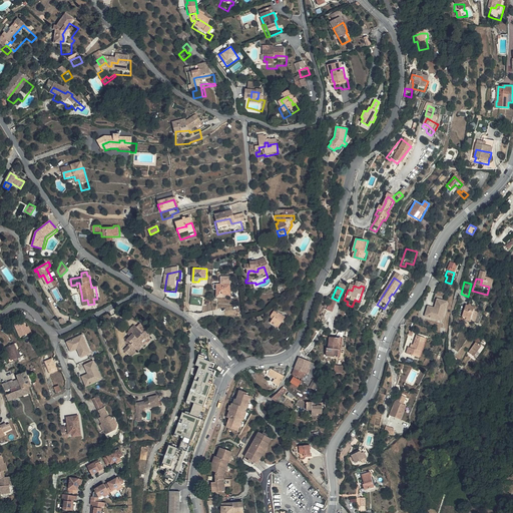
[(228,289),(216,289),(216,293),(213,293),(213,301),(220,301),(220,299),(227,300),(228,289)]
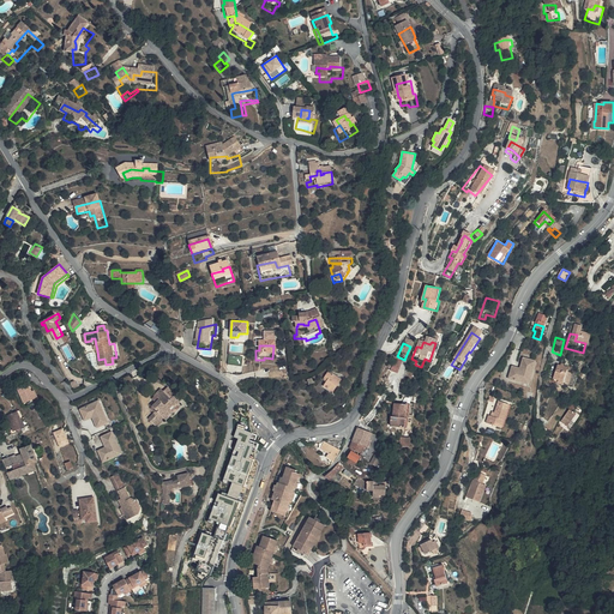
[(512,369),(510,378),(525,383),(528,374),(531,375),(536,361),(524,357),(521,368),(523,369),(522,372),(512,369)]
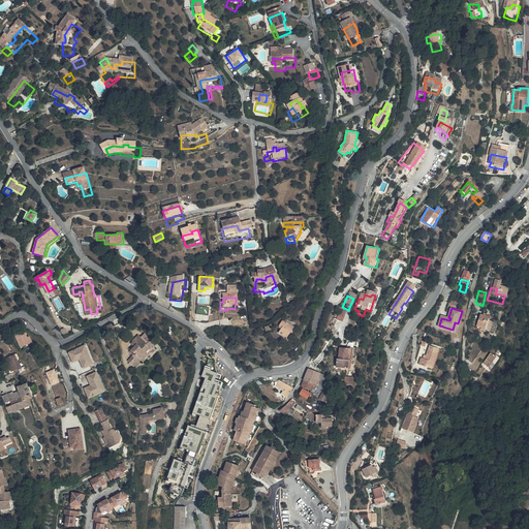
[(195,309),(193,318),(206,320),(208,311),(195,309)]
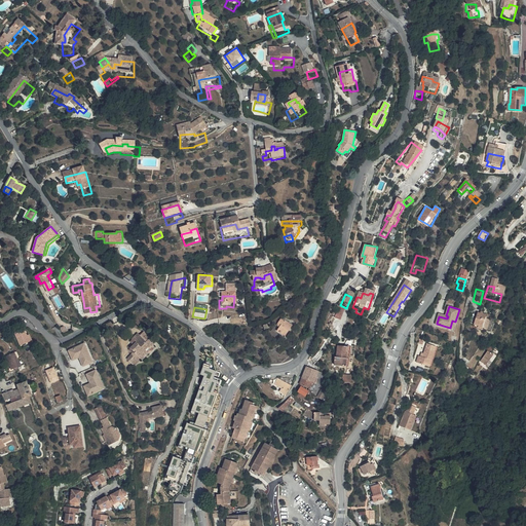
[(483,326),(484,323),(476,320),(473,330),(481,333),(481,336),(476,334),(476,337),(481,338),(482,336),(485,337),(488,328),(483,326)]
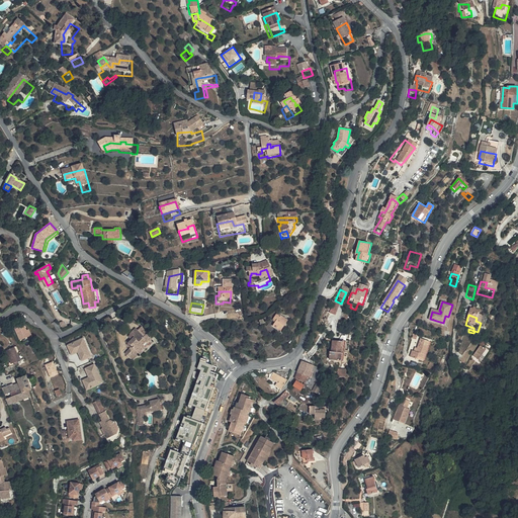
[(279,335),(282,331),(279,329),(283,323),(275,317),(270,324),(274,326),(271,330),(279,335)]
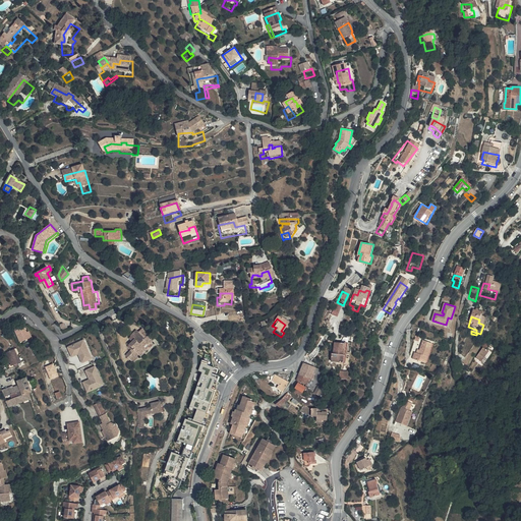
[(15,329),(20,342),(30,338),(26,332),(23,325),(15,329)]
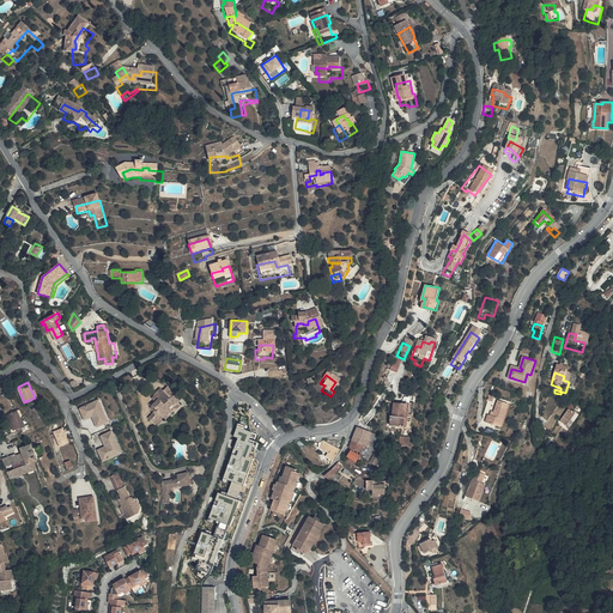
[(178,401),(173,395),(170,398),(169,398),(168,399),(161,393),(158,390),(155,395),(156,396),(153,400),(152,399),(151,401),(155,405),(151,408),(155,413),(147,422),(153,428),(169,412),(167,410),(170,406),(173,408),(175,405),(178,401)]
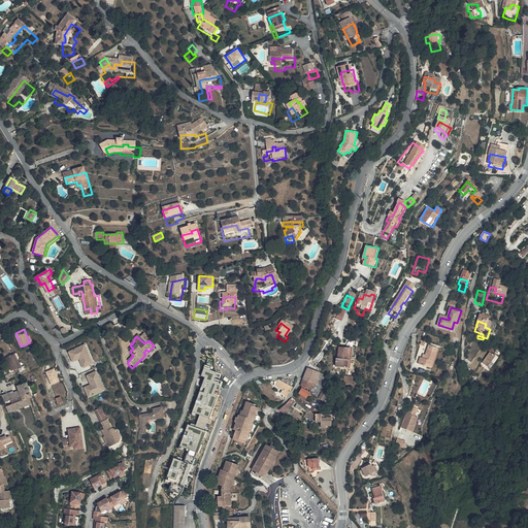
[(336,364),(334,363),(333,369),(348,370),(349,362),(347,362),(348,356),(350,356),(351,351),(349,351),(350,344),(345,344),(343,350),(337,350),(336,361),(336,364)]
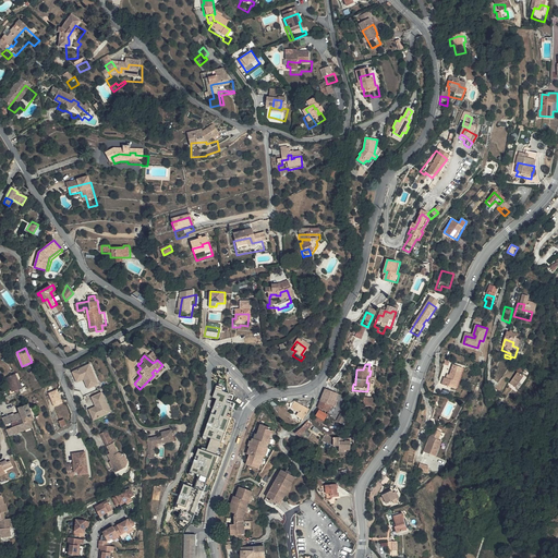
[(89,389),(99,385),(94,373),(91,374),(87,366),(74,372),(77,380),(84,377),(85,379),(89,389)]
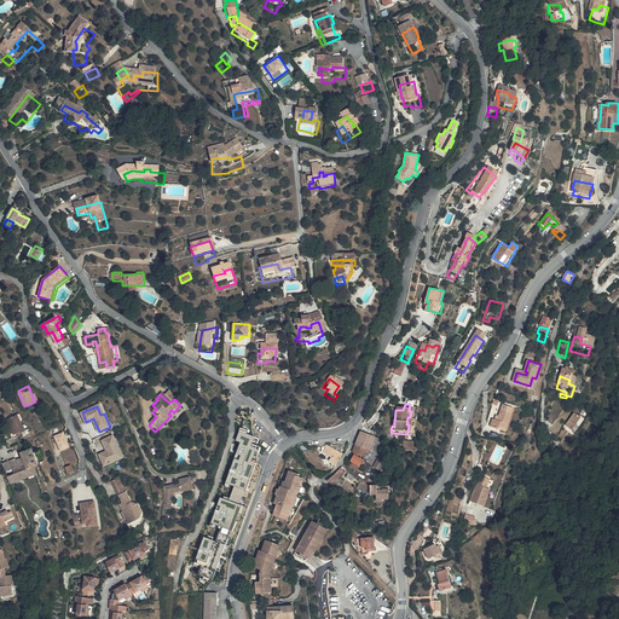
[(180,412),(177,409),(174,412),(172,410),(168,414),(171,416),(155,432),(157,434),(165,426),(167,427),(180,412)]
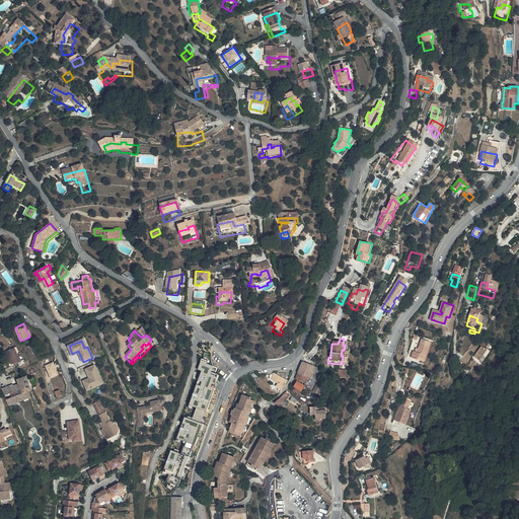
[(432,345),(423,343),(420,358),(417,357),(415,363),(428,365),(432,345)]
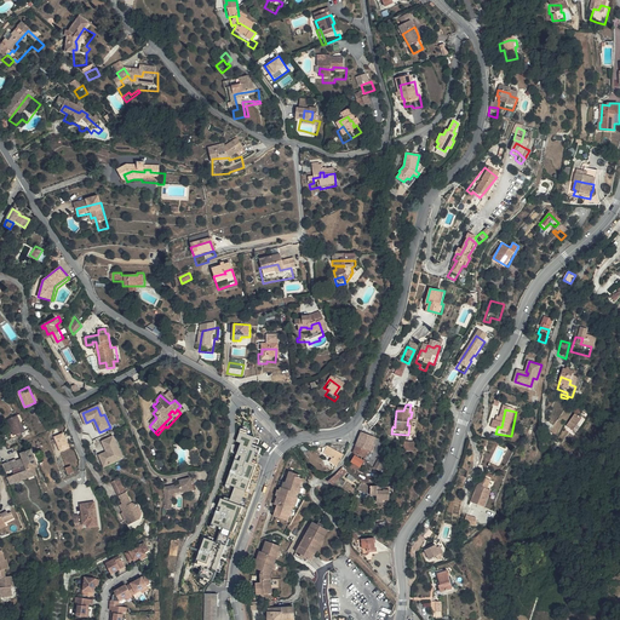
[(583,418),(578,414),(577,414),(568,424),(574,429),(583,418)]
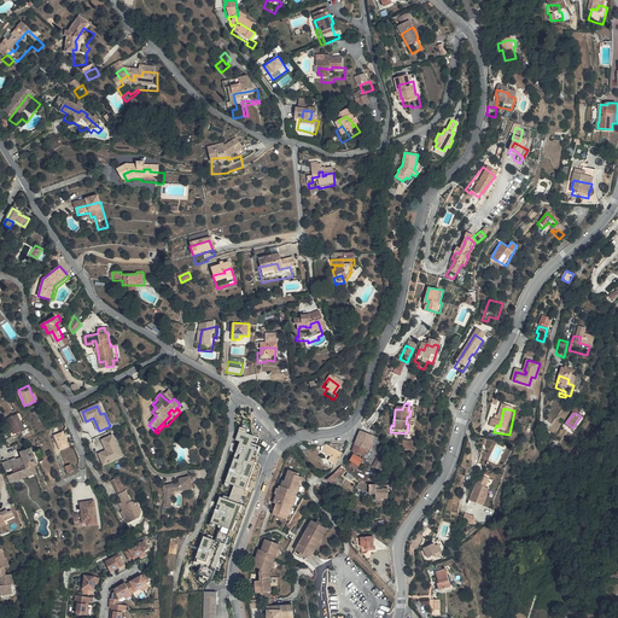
[(5,421),(12,437),(16,436),(19,433),(22,432),(16,417),(5,421)]
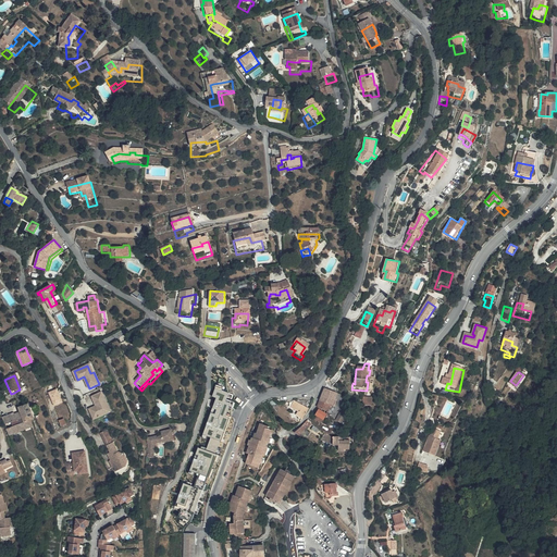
[(232,400),(234,394),(222,390),(223,387),(218,385),(213,396),(218,397),(202,437),(208,440),(209,436),(211,437),(208,447),(202,446),(201,448),(199,447),(189,473),(195,475),(196,472),(199,473),(195,486),(185,482),(175,508),(180,509),(181,507),(183,508),(180,517),(184,519),(183,522),(188,524),(190,521),(193,521),(196,512),(198,514),(201,505),(199,504),(201,496),(205,497),(207,491),(203,490),(209,477),(213,479),(217,469),(213,468),(215,461),(219,462),(221,455),(217,454),(221,440),(225,442),(229,432),(225,431),(231,417),(226,416),(230,407),(232,407),(234,401),(232,400)]
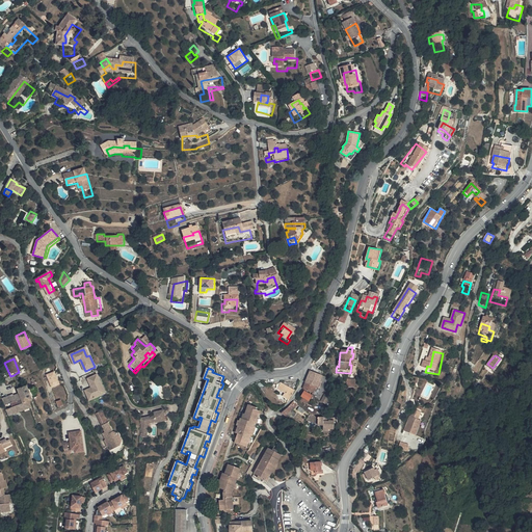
[(60,383),(55,371),(47,374),(52,388),(60,383)]
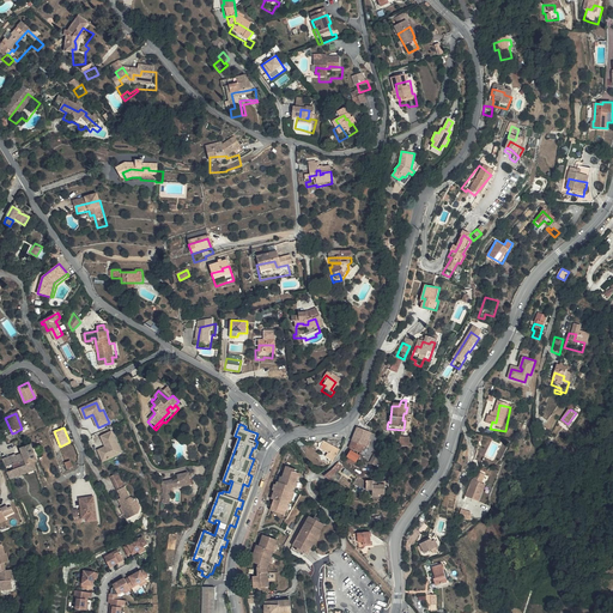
[(119,444),(113,431),(102,436),(107,447),(98,449),(103,460),(119,454),(115,445),(119,444)]
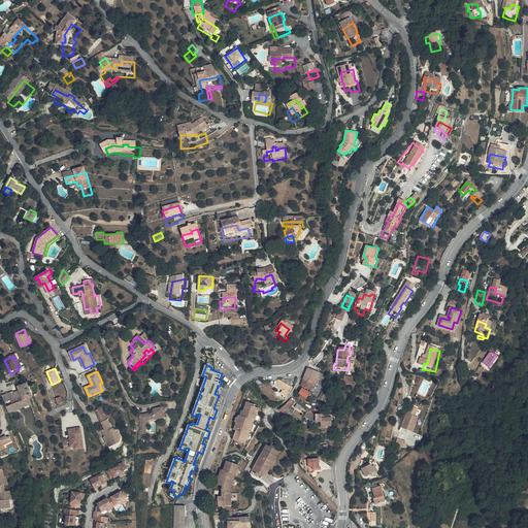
[(306,371),(304,377),(316,382),(318,376),(306,371)]
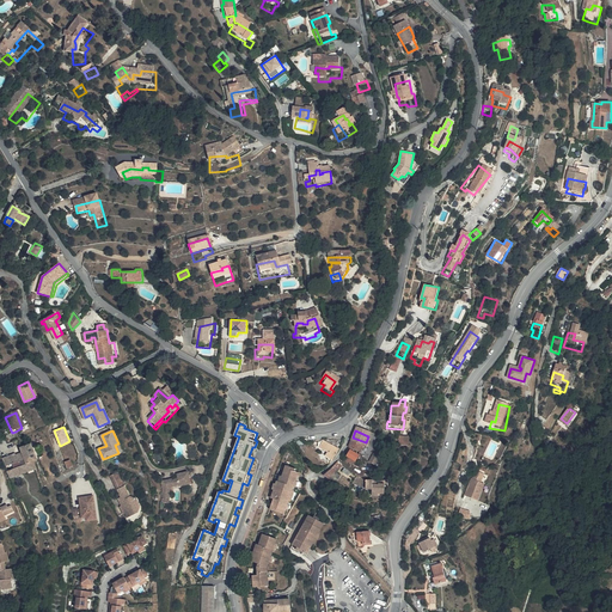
[(361,454),(366,442),(353,438),(350,445),(360,448),(359,453),(361,454)]
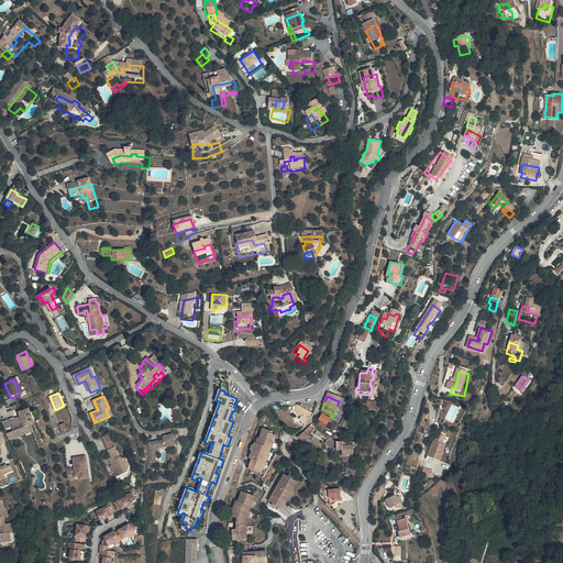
[(366,405),(365,412),(374,414),(375,405),(366,405)]
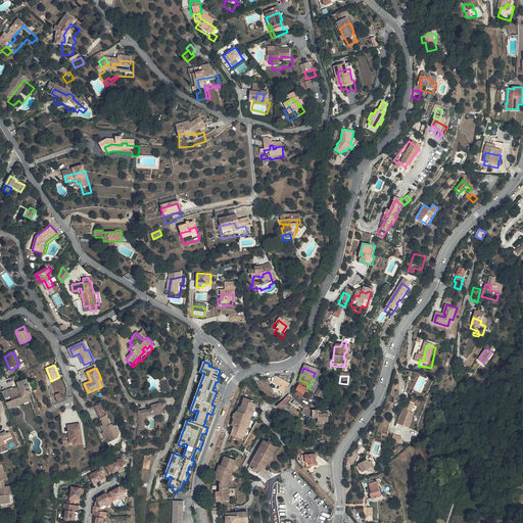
[(275,392),(283,397),(288,387),(274,380),(271,386),(277,390),(275,392)]
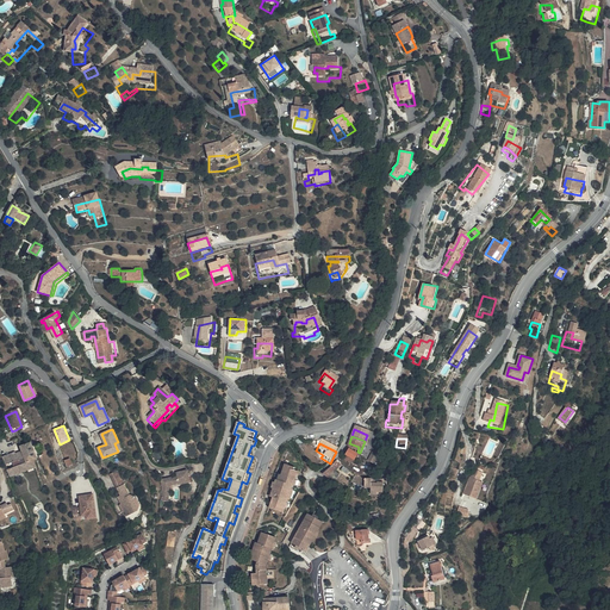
[(349,443),(347,450),(356,454),(358,452),(359,447),(349,443)]
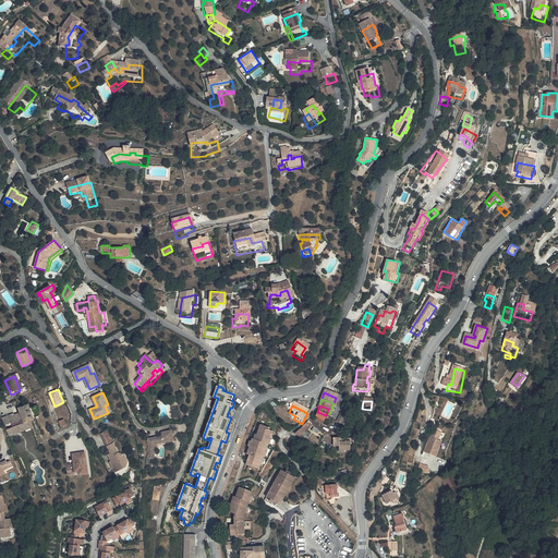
[(38,414),(35,411),(34,410),(29,411),(28,408),(17,411),(20,416),(13,419),(13,417),(10,419),(12,426),(10,426),(12,431),(17,429),(20,435),(32,431),(29,425),(34,423),(33,419),(37,417),(36,415),(37,414),(38,414)]
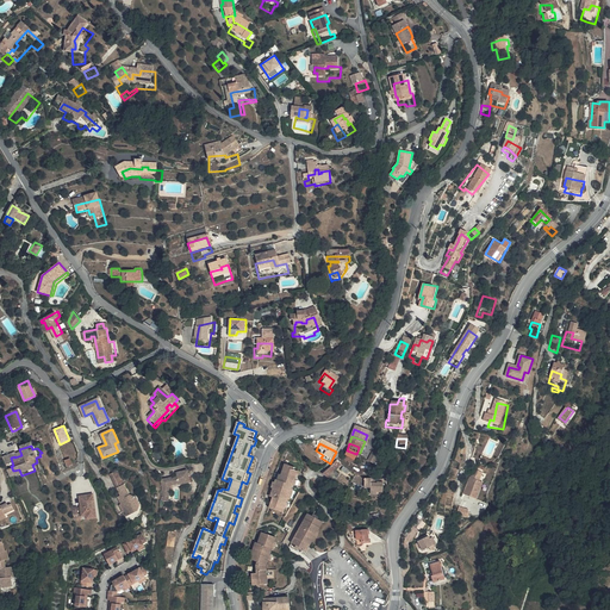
[(349,455),(344,461),(353,466),(354,468),(359,461),(349,455)]
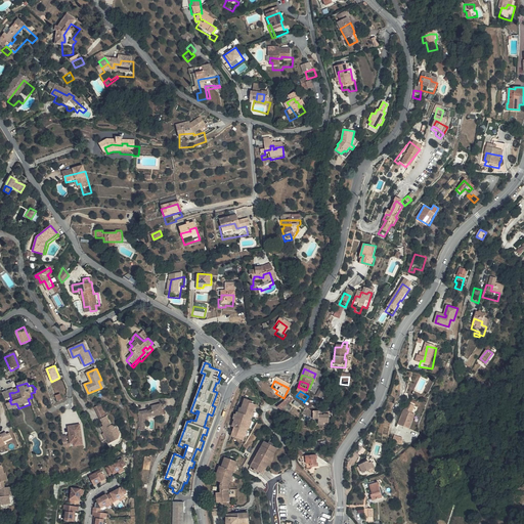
[(4,402),(9,400),(11,400),(9,393),(1,396),(4,402)]
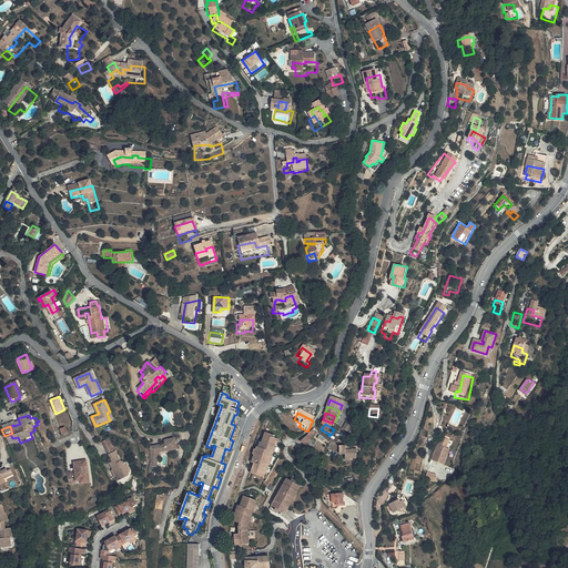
[(304,449),(316,435),(313,432),(300,446),(304,449)]
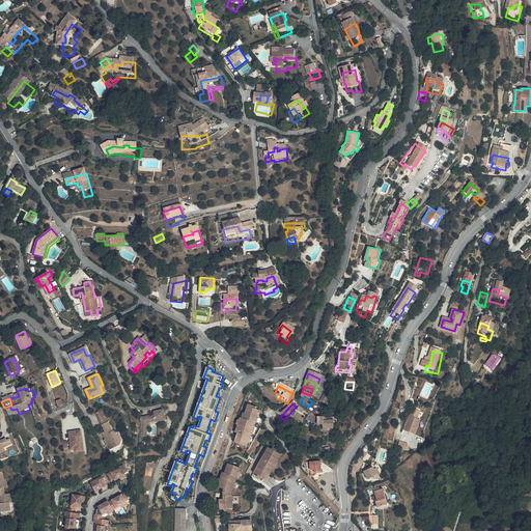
[(255,410),(256,407),(247,404),(243,418),(241,418),(238,427),(235,434),(236,434),(233,444),(247,448),(259,412),(257,411),(255,410)]
